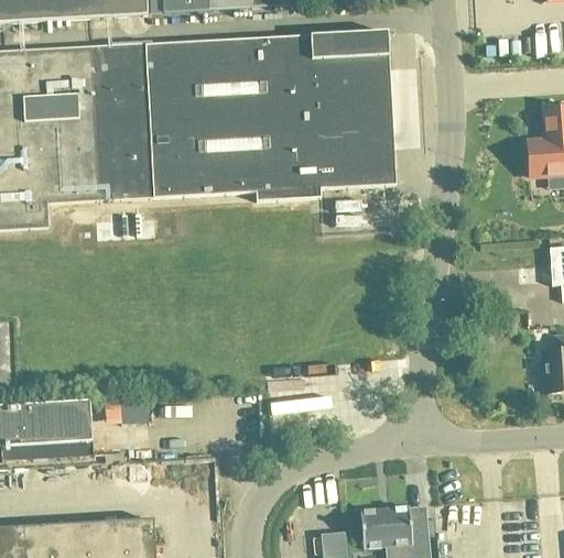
[(0,0),(0,227),(49,225),(322,209),(321,187),(313,33),(153,42),(0,50),(0,20),(8,20),(41,19),(147,12),(147,9),(151,9),(150,0),(0,0)]
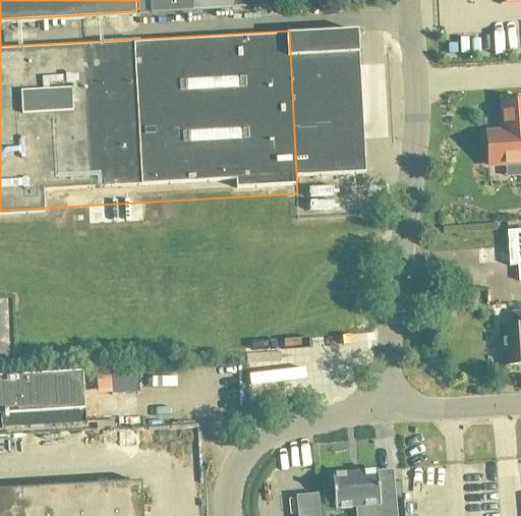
[(138,0),(139,8),(271,2),(271,0),(138,0)]
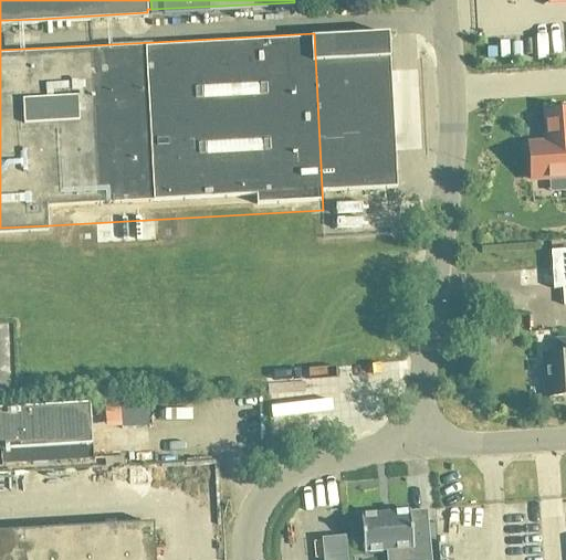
[(532,54),(565,52),(565,23),(531,24),(532,54)]
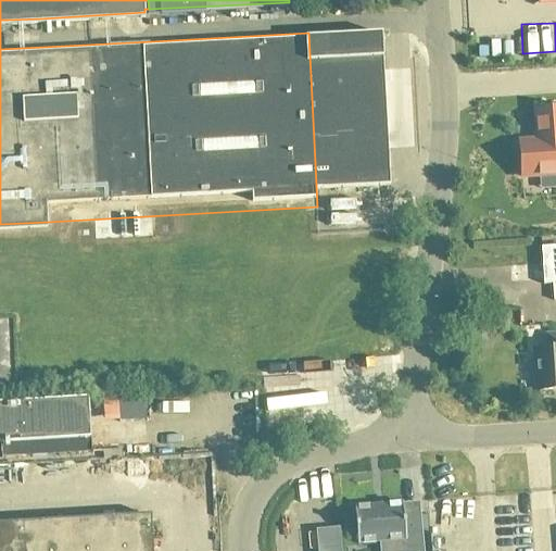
[(382,28),(308,33),(316,185),(391,180),(382,28)]
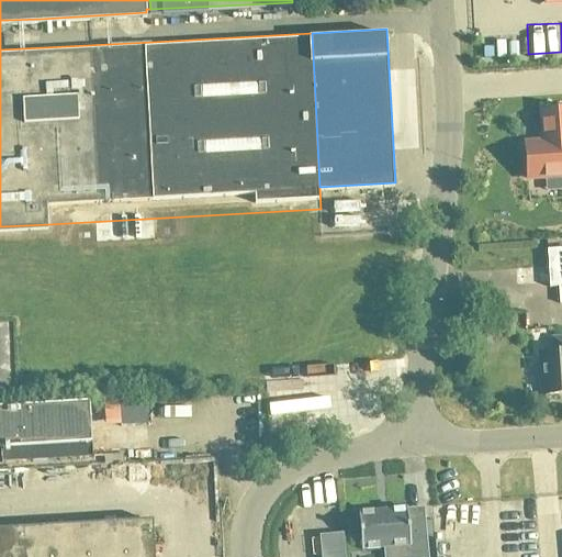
[(561,104),(541,107),(543,137),(526,138),(528,173),(560,171),(561,180),(561,104)]
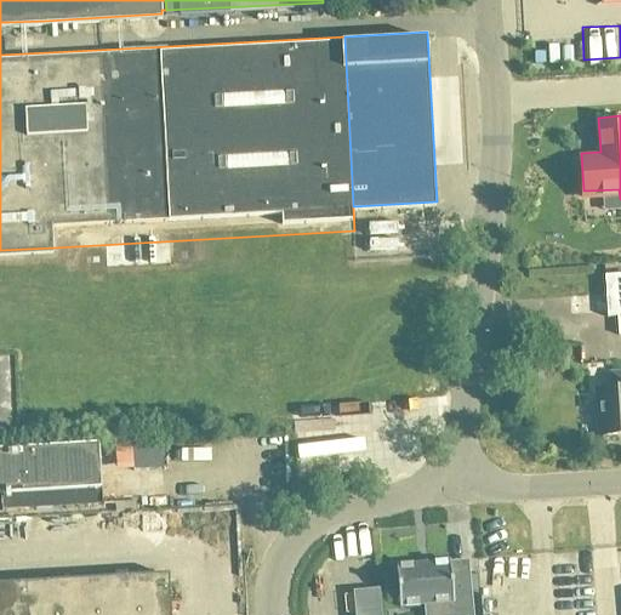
[(539,136),(563,135),(562,120),(539,121),(539,136)]
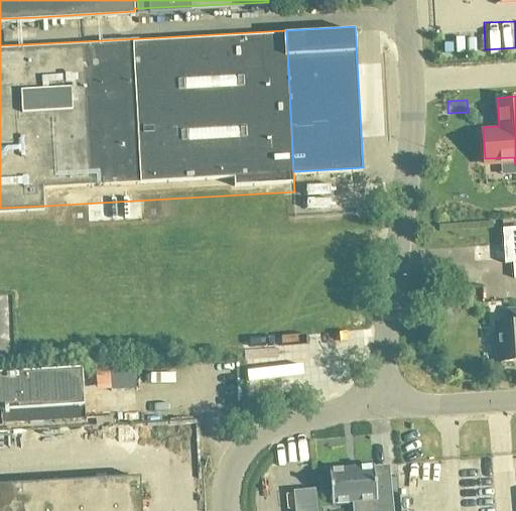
[(298,182),(297,192),(317,193),(317,183),(298,182)]
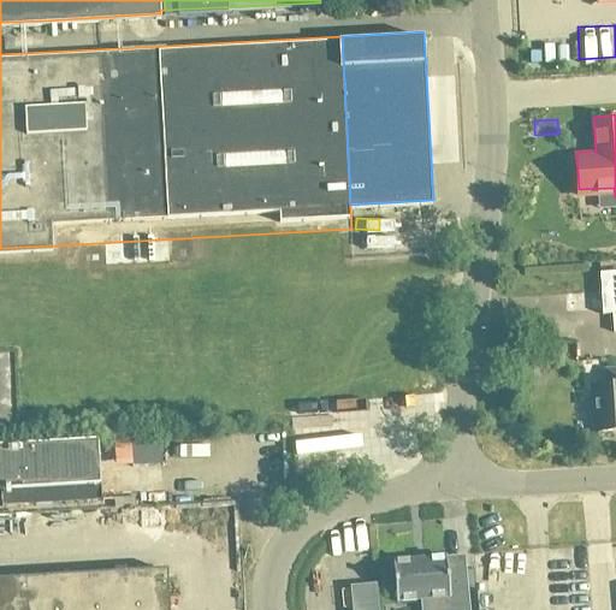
[(603,309),(612,308),(614,326),(615,326),(615,267),(599,268),(602,290),(603,302),(603,309)]
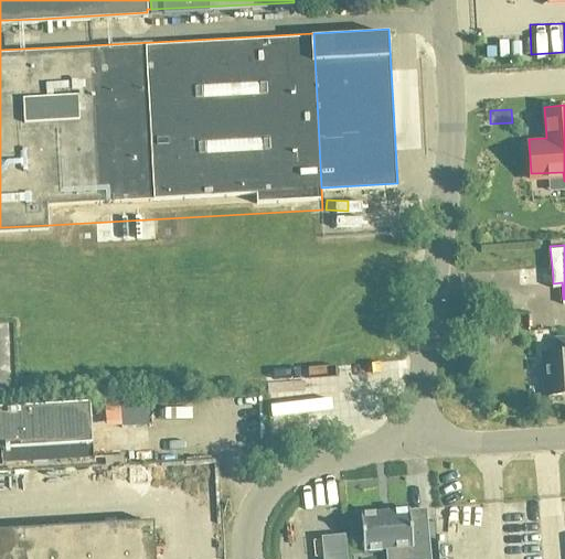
[(543,350),(546,390),(564,389),(564,334),(556,335),(556,348),(543,350)]
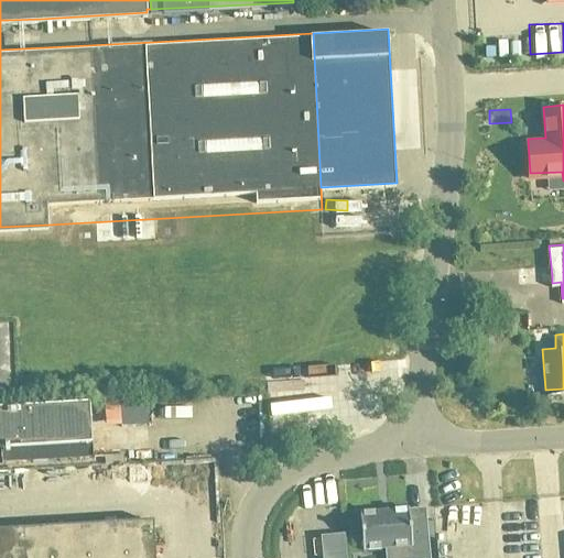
[(150,394),(120,395),(121,423),(148,420),(147,398),(150,398),(150,394)]
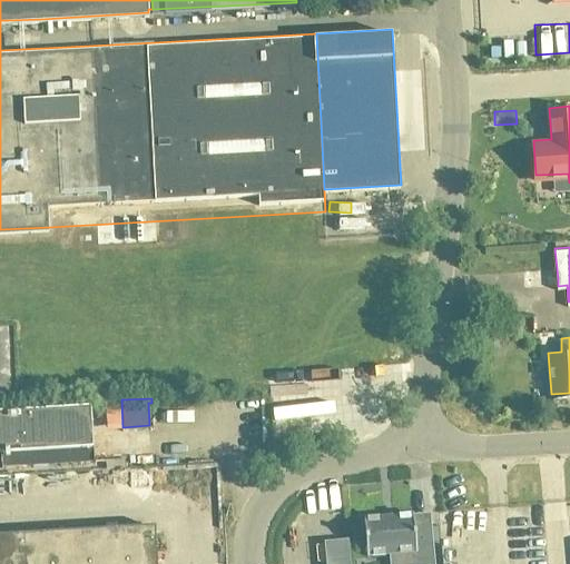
[(90,402),(0,406),(0,448),(92,443),(90,402)]
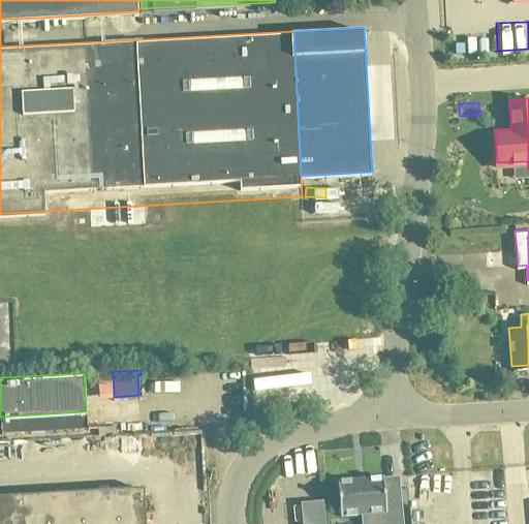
[(383,474),(338,478),(340,512),(385,507),(386,518),(403,517),(400,483),(384,484),(383,474)]
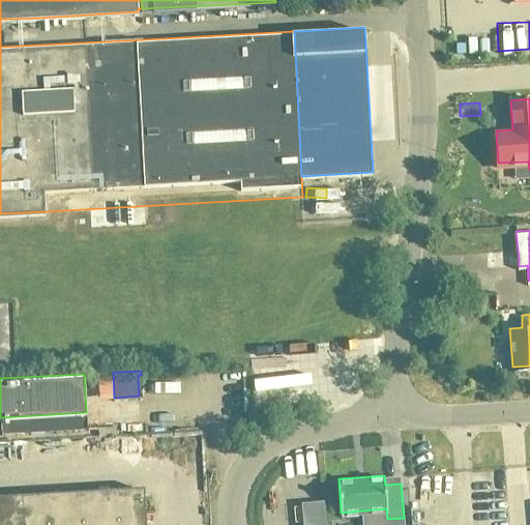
[(0,524),(146,524),(144,486),(88,489),(0,494),(0,524)]
